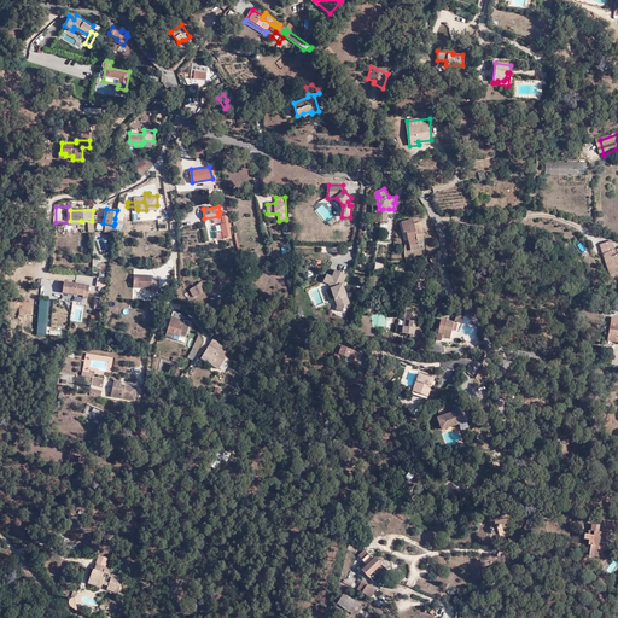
[(415,223),(414,219),(402,221),(404,231),(403,231),(404,239),(408,239),(409,244),(419,243),(418,239),(424,239),(421,227),(417,228),(415,223)]
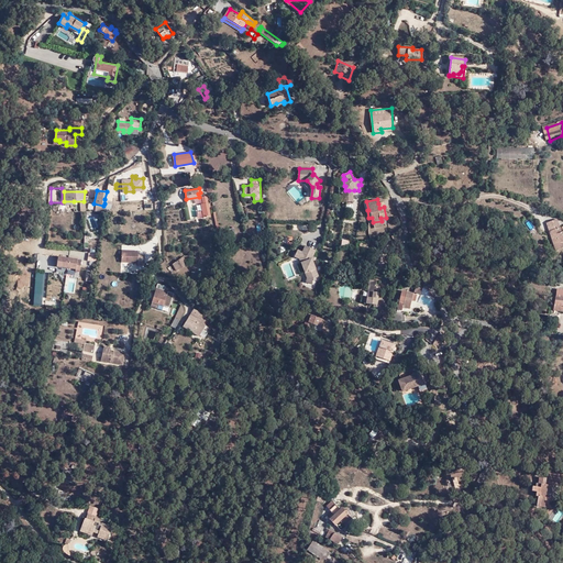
[(562,227),(562,224),(552,228),(555,238),(556,236),(558,240),(555,240),(559,247),(560,252),(562,250),(562,227)]
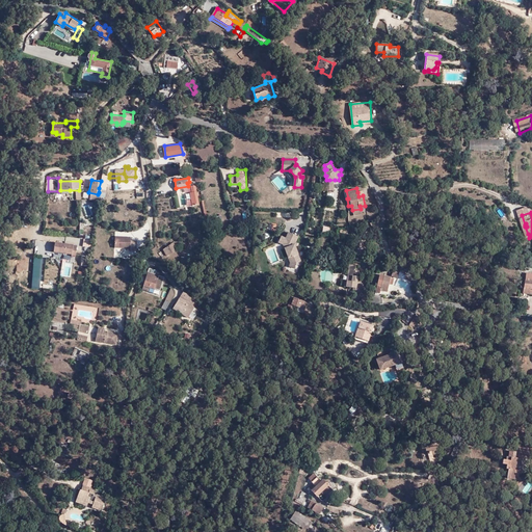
[(288,232),(285,238),(282,244),(289,263),(289,267),(293,268),(295,262),(299,261),(293,245),(297,237),(288,232)]
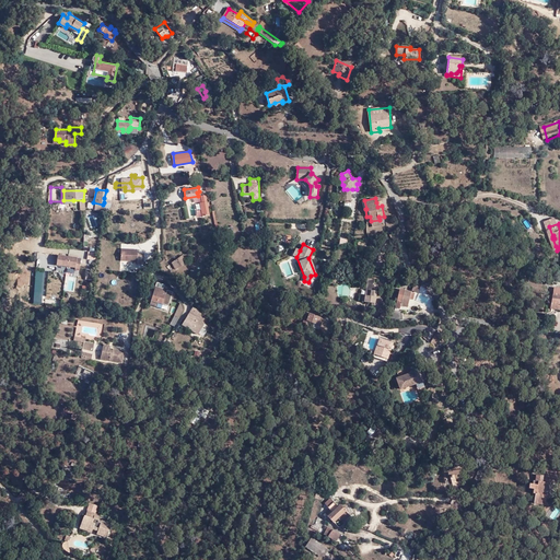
[(121,248),(120,261),(144,261),(144,253),(138,253),(138,248),(121,248)]
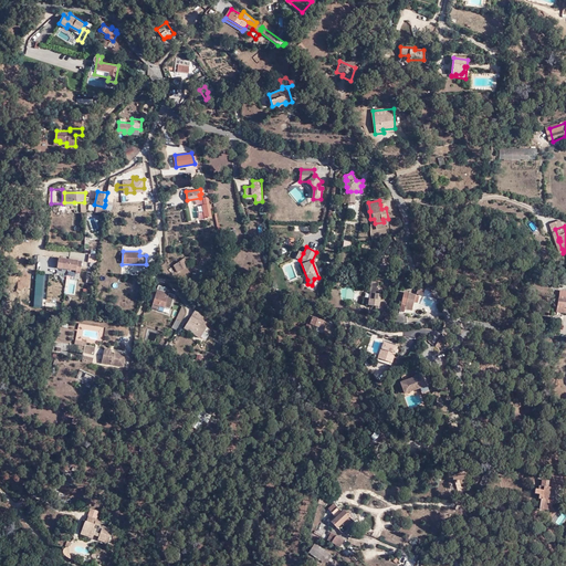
[(189,263),(184,257),(177,261),(182,269),(189,263)]
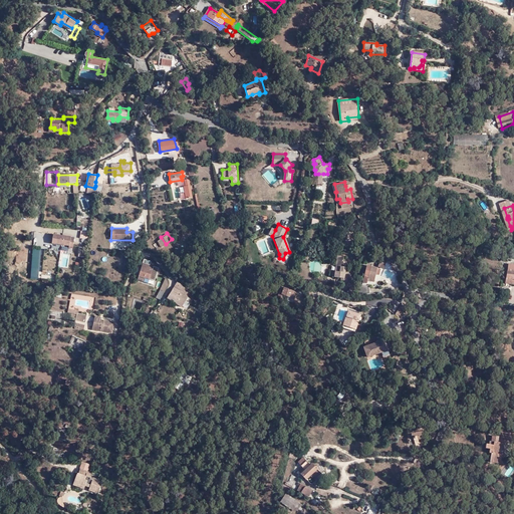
[(53,234),(52,244),(73,247),(75,236),(53,234)]
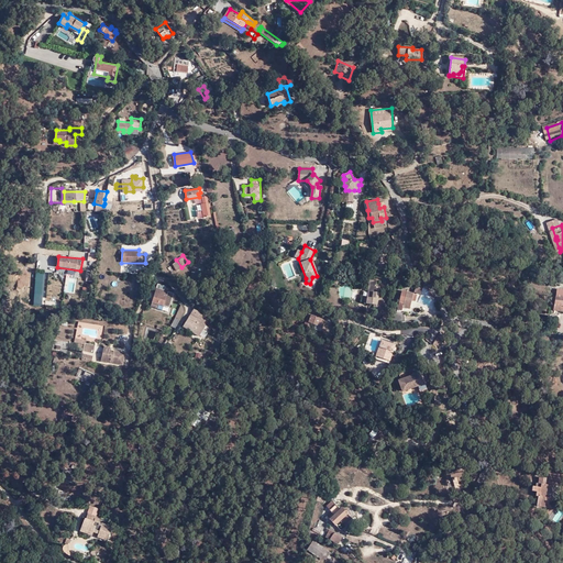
[(176,260),(172,263),(177,269),(181,267),(176,260)]
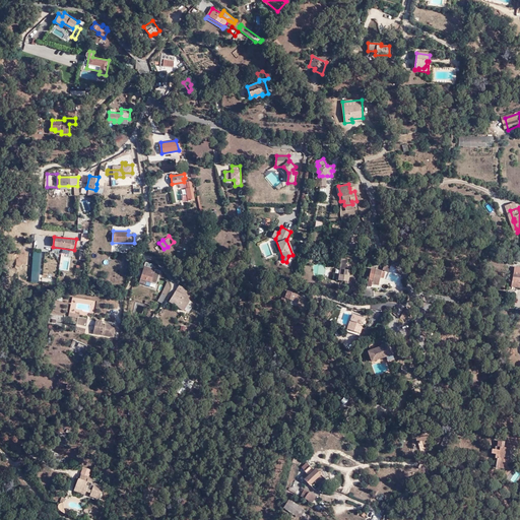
[(33,252),(31,280),(40,280),(41,252),(33,252)]
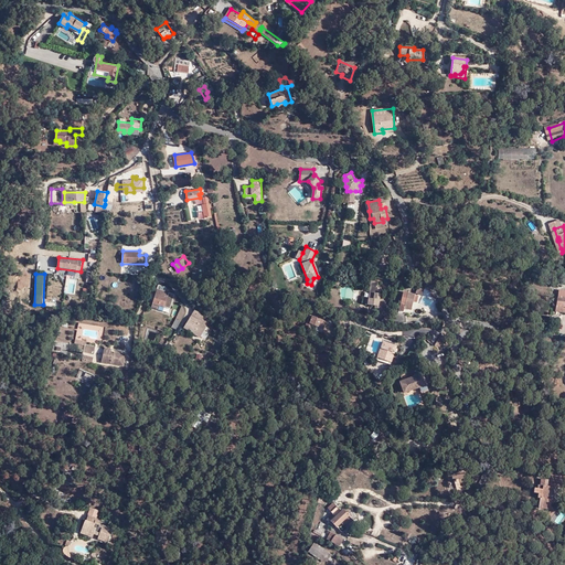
[(377,283),(371,281),(369,298),(366,299),(365,305),(375,306),(374,310),(383,312),(385,301),(380,300),(381,288),(377,288),(377,283)]
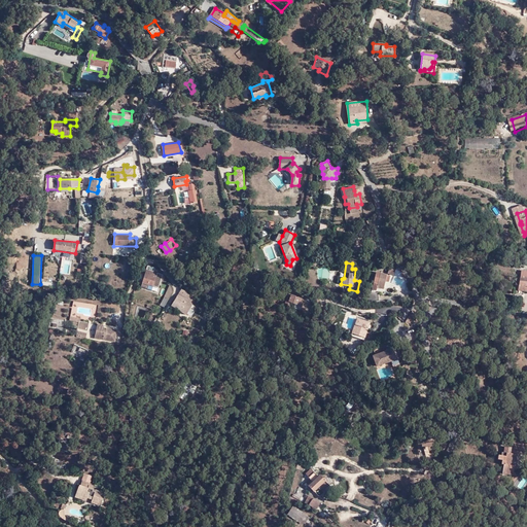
[(154,285),(157,273),(155,272),(155,269),(148,267),(142,286),(148,287),(149,284),(154,285)]
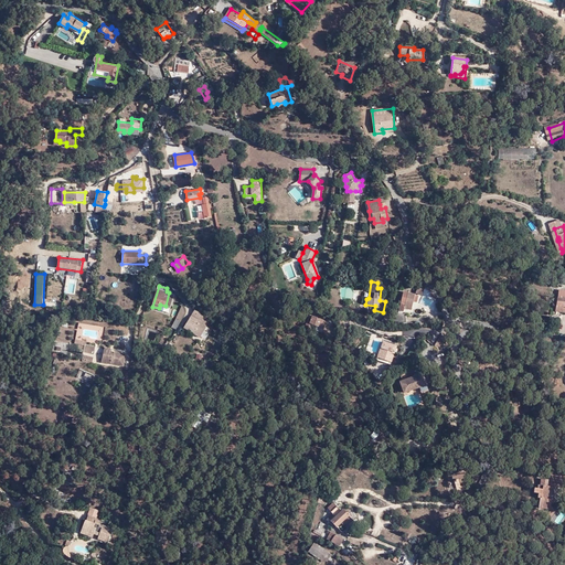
[(413,301),(415,294),(403,291),(398,310),(404,311),(405,308),(412,310),(413,301)]
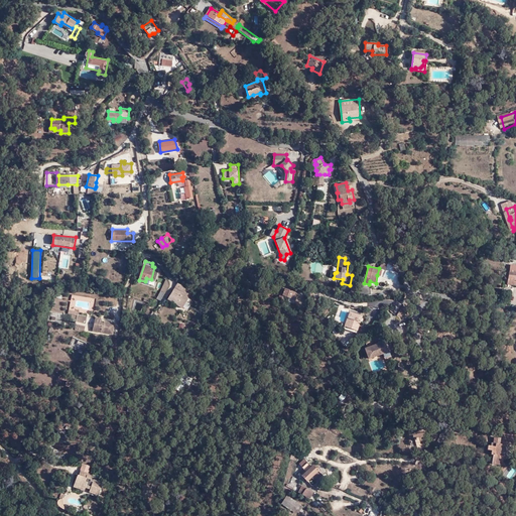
[(515,267),(513,267),(513,272),(512,272),(512,270),(509,270),(509,273),(506,273),(506,280),(509,280),(509,285),(515,285),(515,267)]
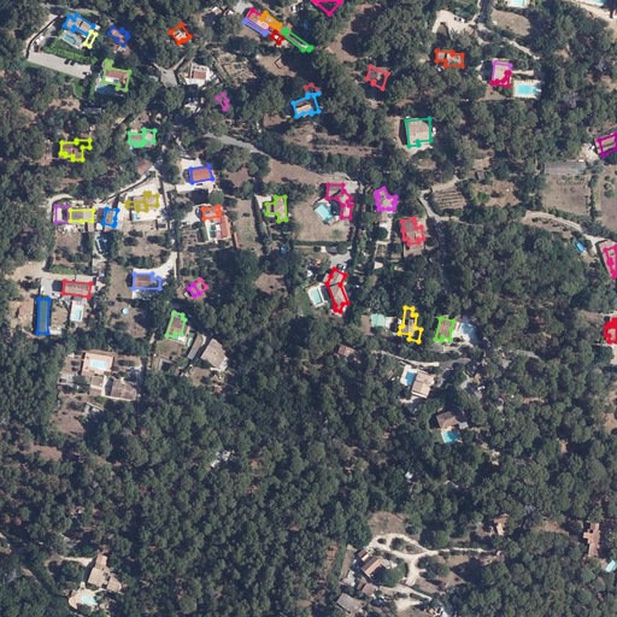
[(193,348),(198,351),(200,347),(203,342),(201,336),(200,334),(193,348)]
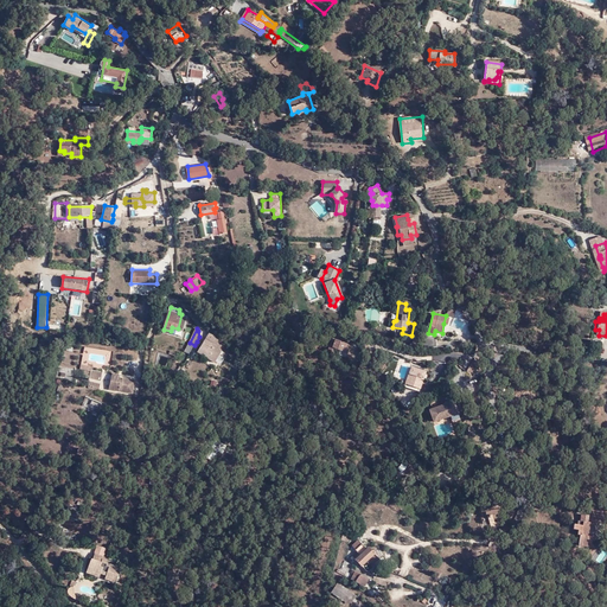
[(210,333),(198,352),(215,363),(223,351),(221,350),(224,344),(221,342),(216,339),(216,338),(210,333)]
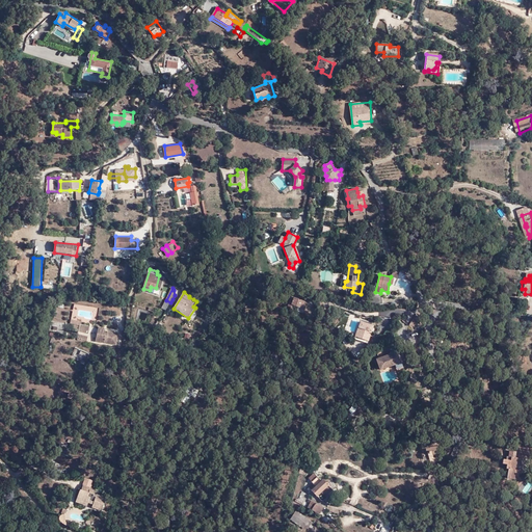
[(466,299),(471,301),(474,294),(469,292),(466,299)]
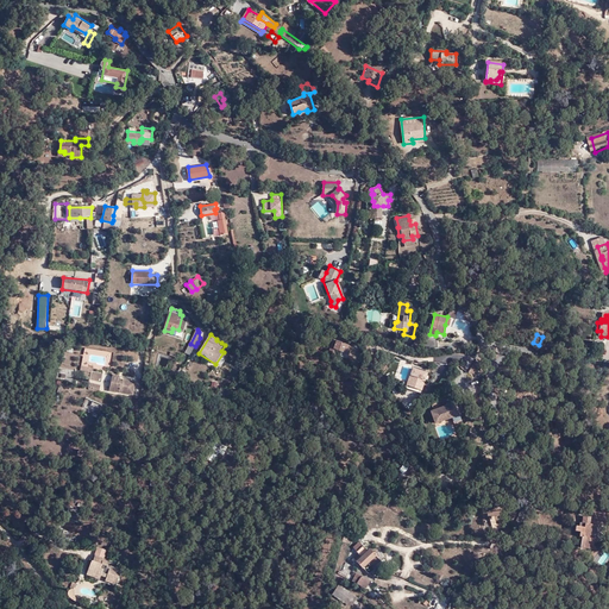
[(351,353),(355,345),(339,338),(338,341),(336,341),(331,350),(338,352),(339,349),(351,353)]
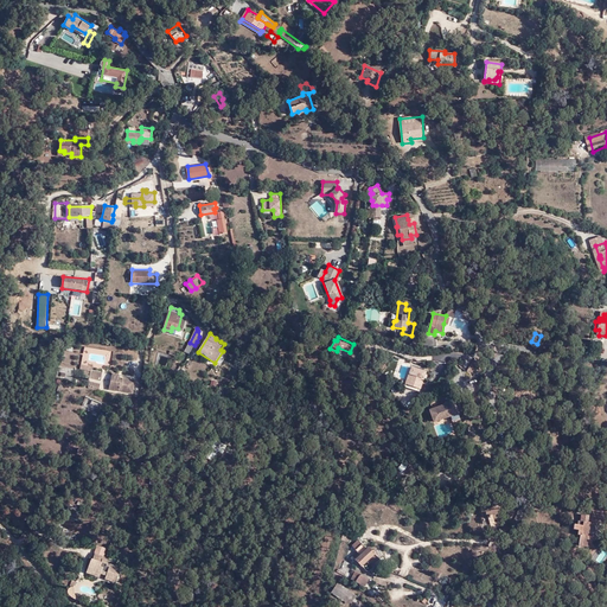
[(438,346),(436,337),(423,338),(422,347),(438,346)]
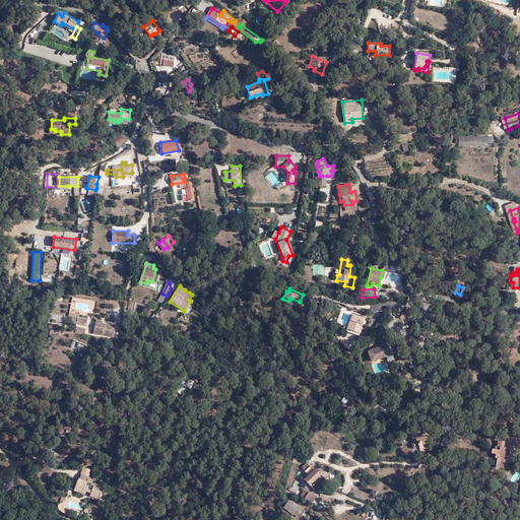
[(356,331),(355,333),(358,334),(364,318),(350,314),(347,325),(350,327),(349,329),(356,331)]
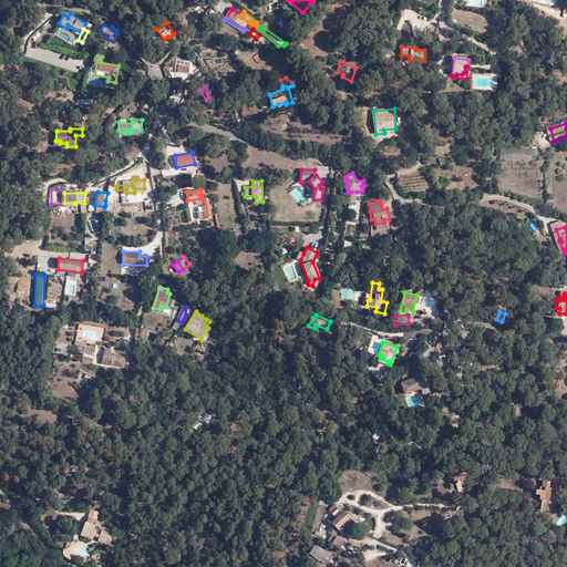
[(103,364),(104,364),(106,354),(112,354),(112,350),(106,349),(103,364)]
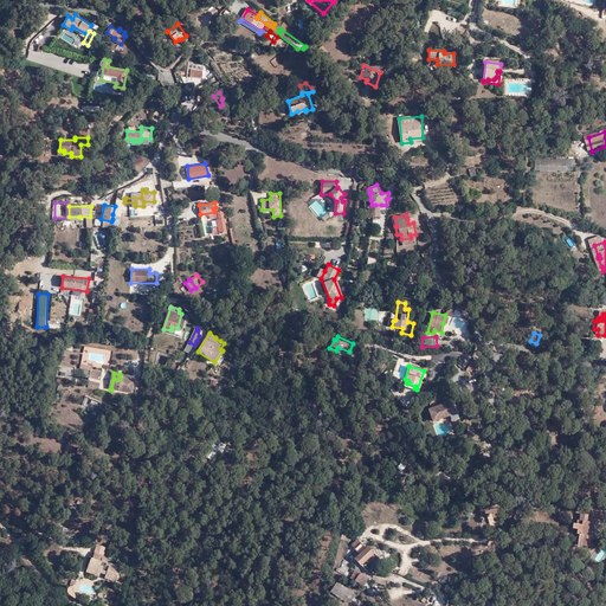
[(134,393),(135,381),(124,380),(120,379),(114,379),(111,389),(121,392),(121,391),(134,393)]
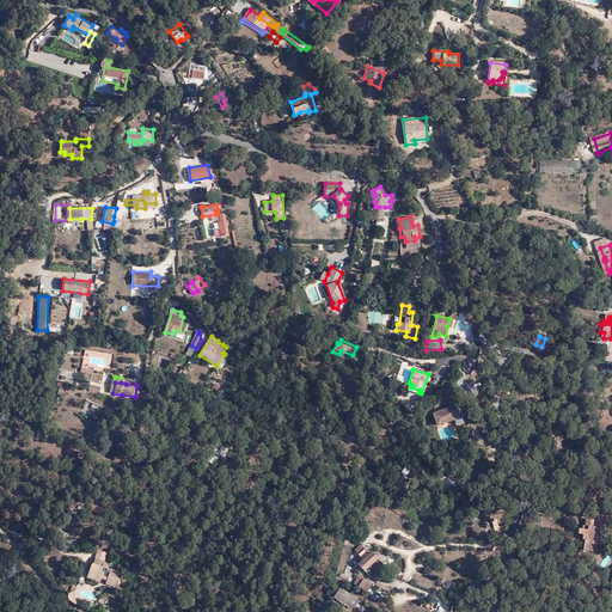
[(86,402),(84,412),(99,415),(102,404),(86,402)]
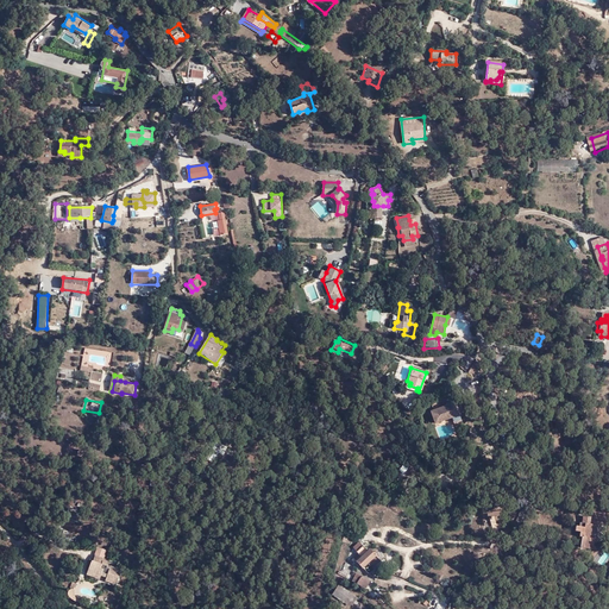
[(459,414),(456,402),(432,410),(435,421),(459,414)]
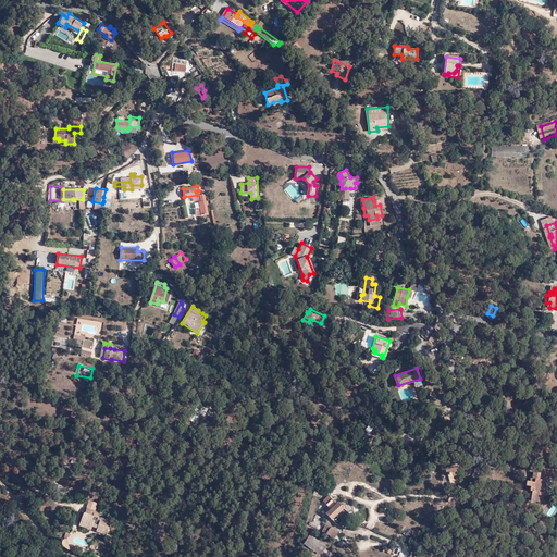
[(59,471),(63,472),(63,470),(73,472),(75,468),(61,463),(59,471)]
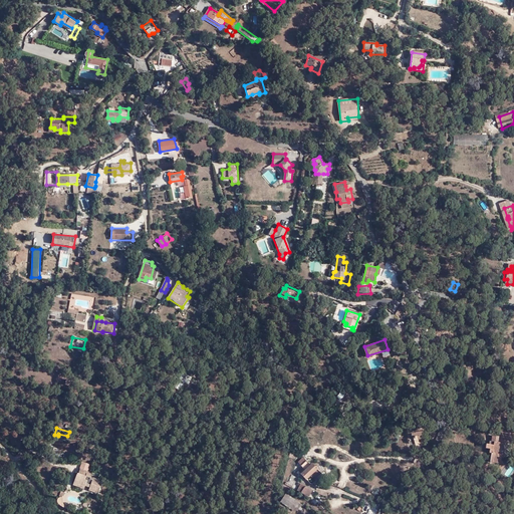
[(499,451),(501,451),(502,447),(500,447),(501,441),(496,440),(494,446),(492,446),(491,449),(488,449),(488,453),(493,454),(492,458),(494,458),(498,458),(499,451)]
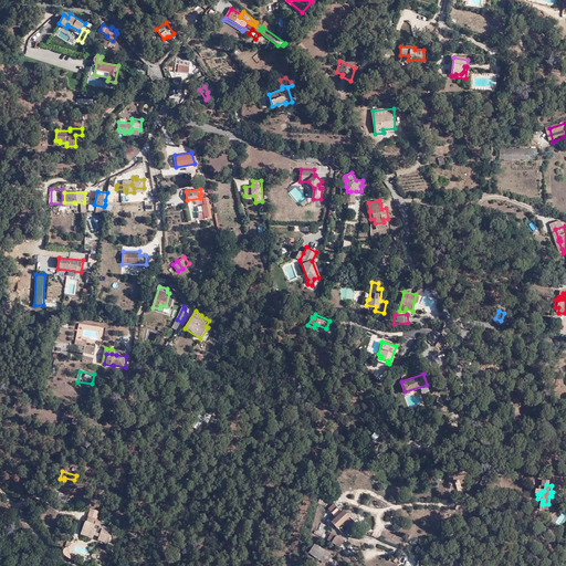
[(334,504),(327,509),(333,515),(326,521),(329,524),(331,523),(336,528),(337,528),(341,533),(354,522),(350,519),(353,517),(348,513),(347,514),(344,511),(341,512),(334,504)]
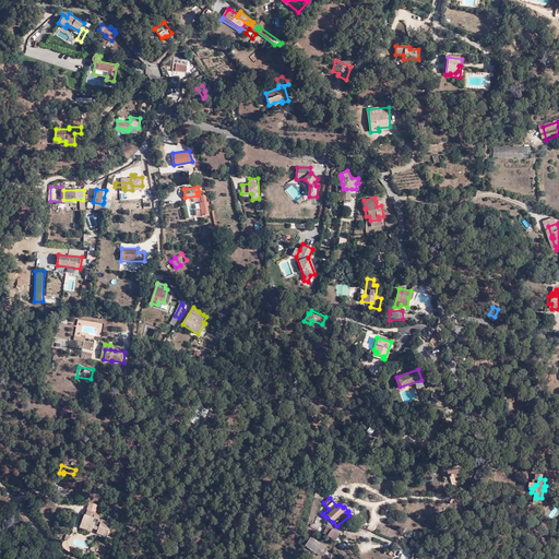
[(542,498),(537,498),(535,508),(547,509),(549,499),(544,499),(542,498)]
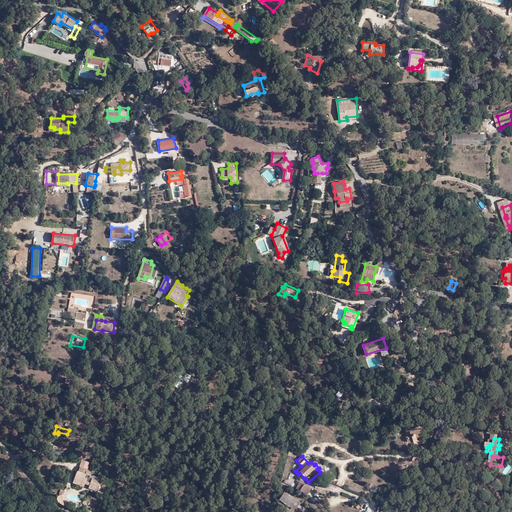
[(76,470),(74,476),(78,478),(77,480),(84,483),(85,481),(86,479),(90,481),(89,483),(88,486),(97,489),(101,478),(89,473),(90,472),(86,470),(86,468),(79,465),(77,470),(76,470)]
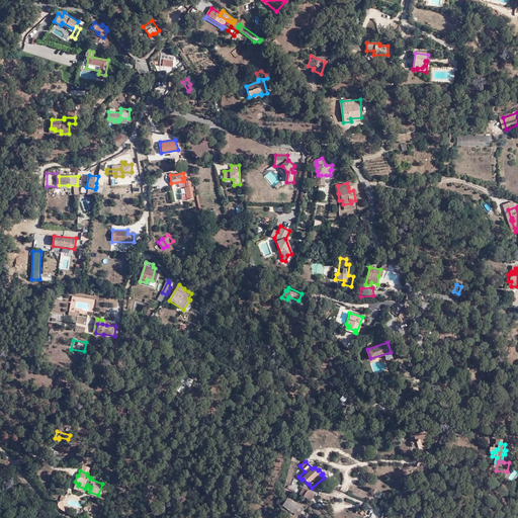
[(79,484),(75,482),(73,487),(84,491),(85,489),(78,486),(79,484)]
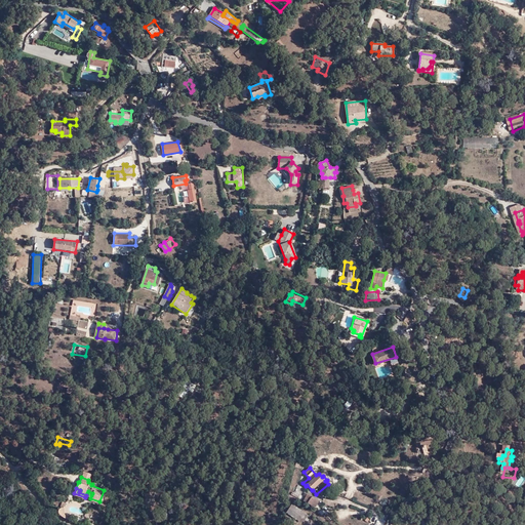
[(311,498),(312,497),(307,494),(303,501),(307,503),(311,498)]
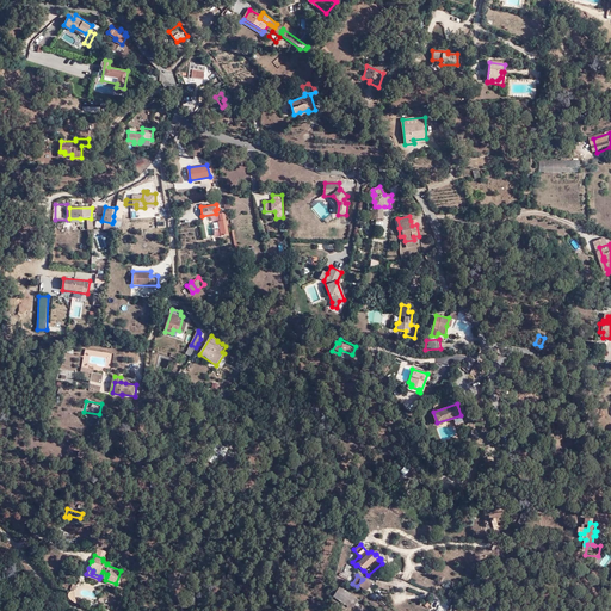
[(357,586),(366,591),(371,584),(363,579),(362,580),(357,586)]
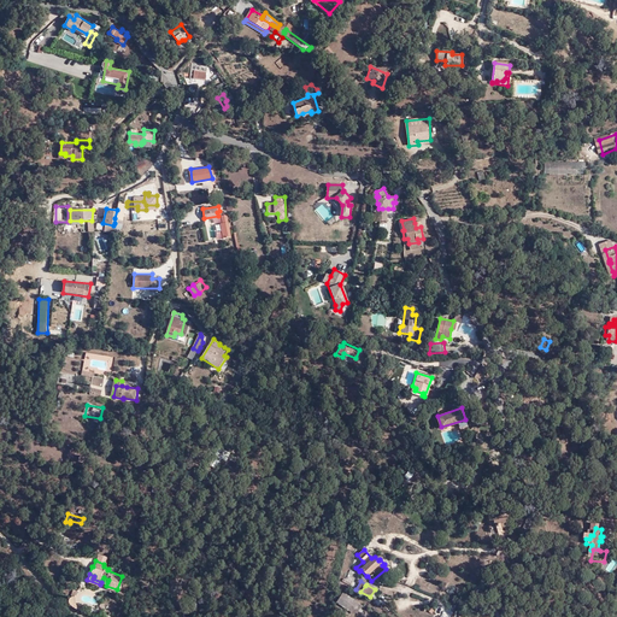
[(347,610),(353,599),(342,593),(336,603),(347,610)]
